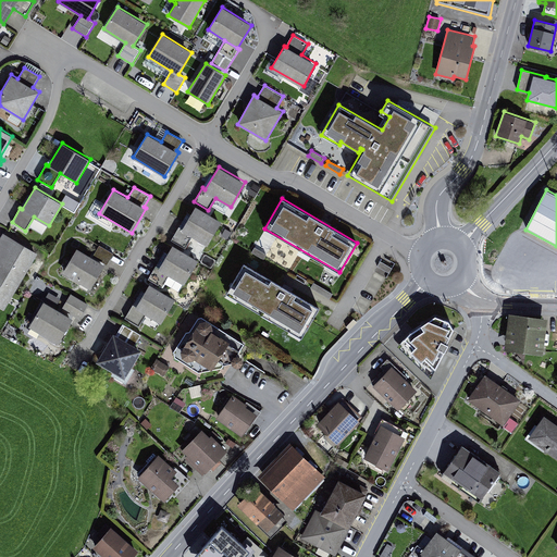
[(182,229),(178,226),(171,239),(185,248),(193,236),(208,246),(222,221),(196,206),(182,229)]
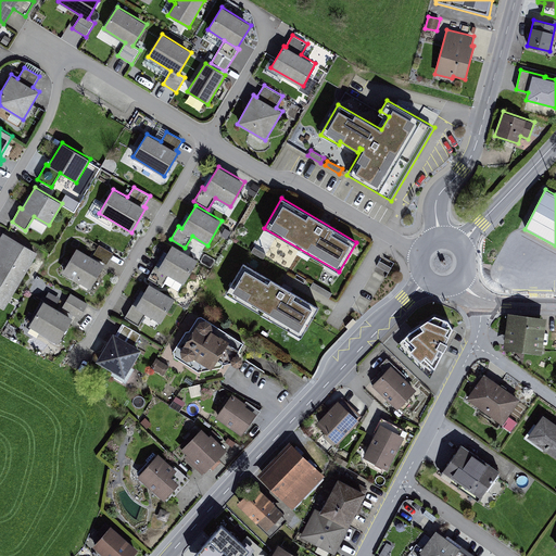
[(37,252),(3,234),(0,238),(0,253),(0,254),(0,306),(4,310),(37,252)]
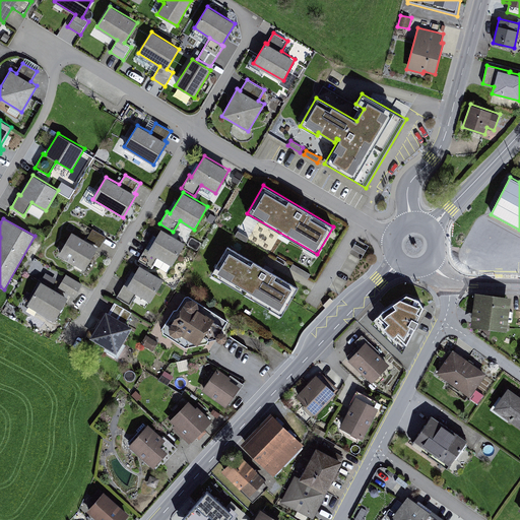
[(92,229),(86,240),(100,247),(106,237),(92,229)]
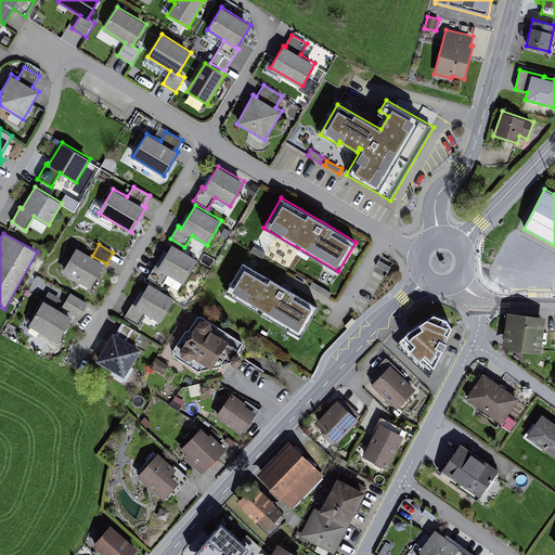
[(197,259),(172,244),(158,266),(155,265),(147,278),(162,286),(169,274),(183,283),(197,259)]
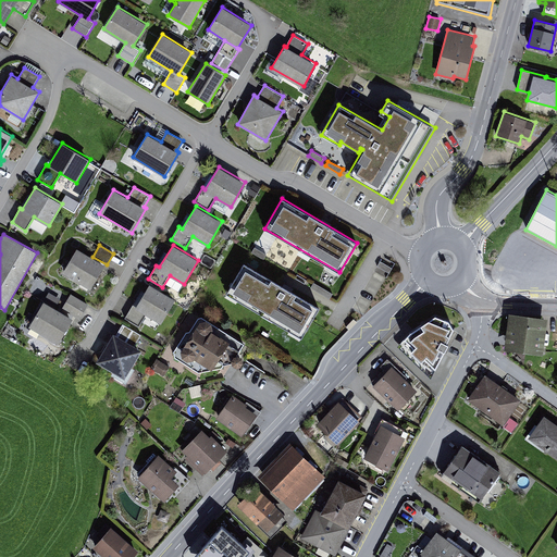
[(267,255),(255,247),(251,252),(263,259),(267,255)]
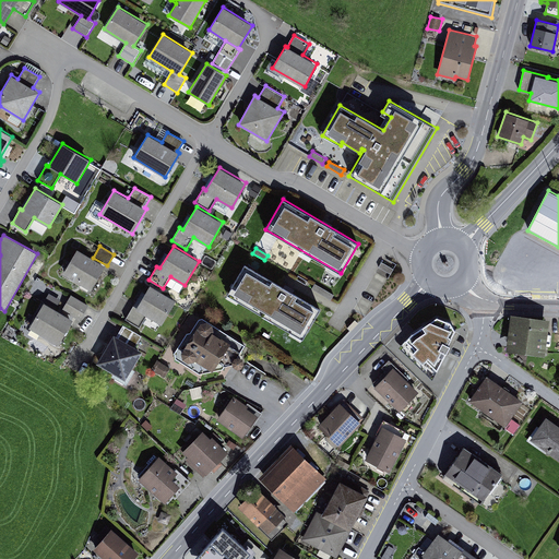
[(105,265),(76,249),(62,274),(91,290),(105,265)]
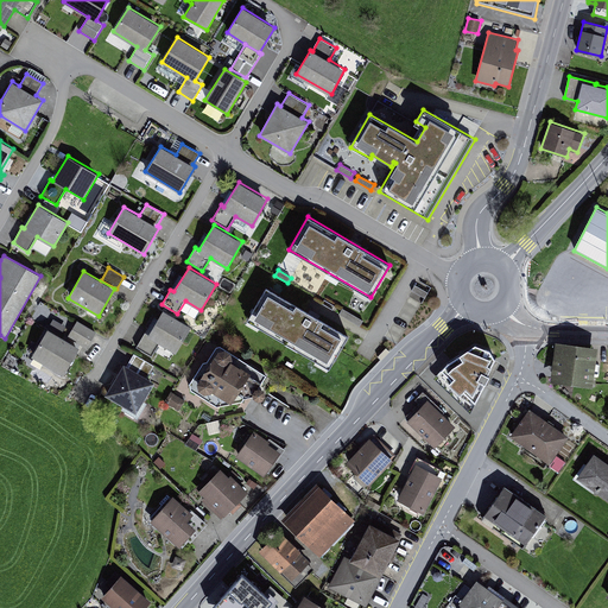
[(349,336),(266,286),(247,320),(329,368),(349,336)]
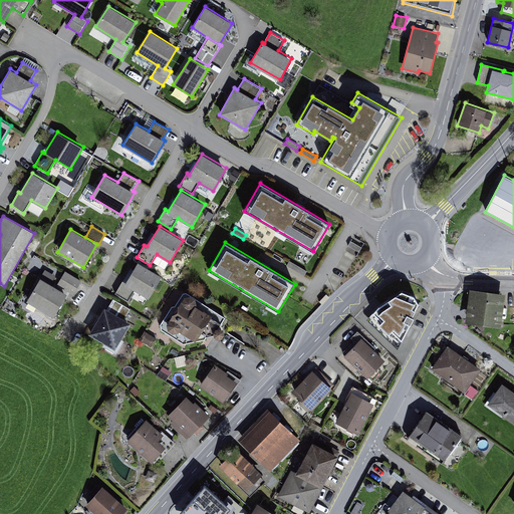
[(307,271),(289,261),(286,266),(304,276),(307,271)]
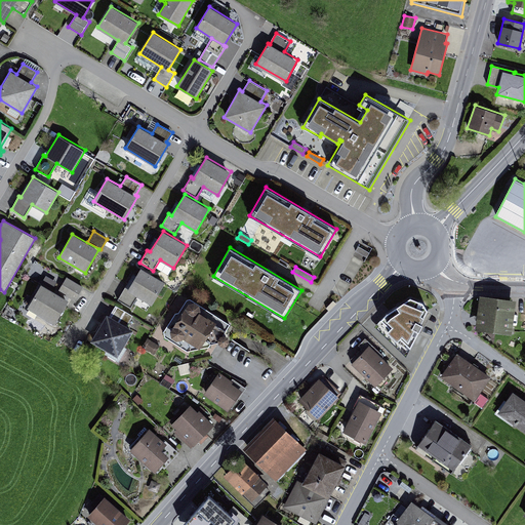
[(165,282),(140,268),(128,289),(125,287),(117,299),(130,308),(137,296),(152,305),(165,282)]
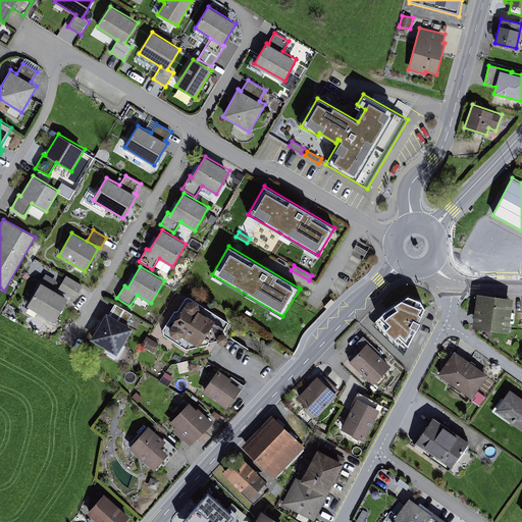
[(83,285),(66,275),(58,290),(74,299),(83,285)]
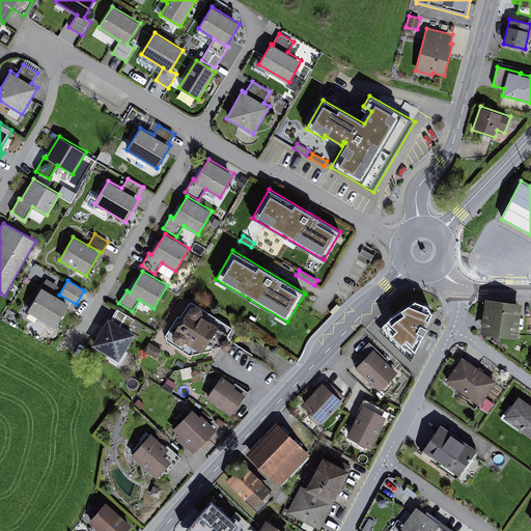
[(70,304),(42,287),(28,311),(56,328),(70,304)]
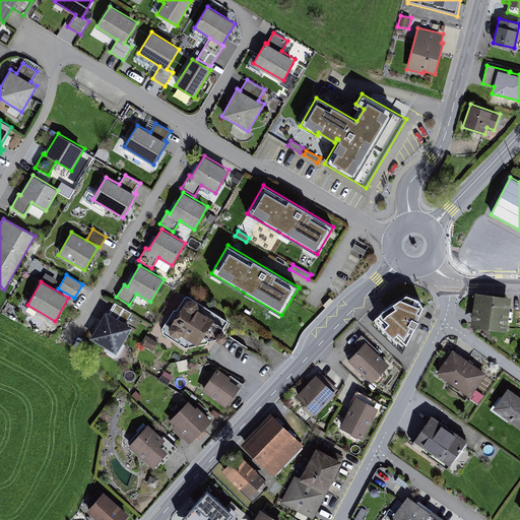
[(512,297),(475,291),(471,326),(507,331),(512,297)]
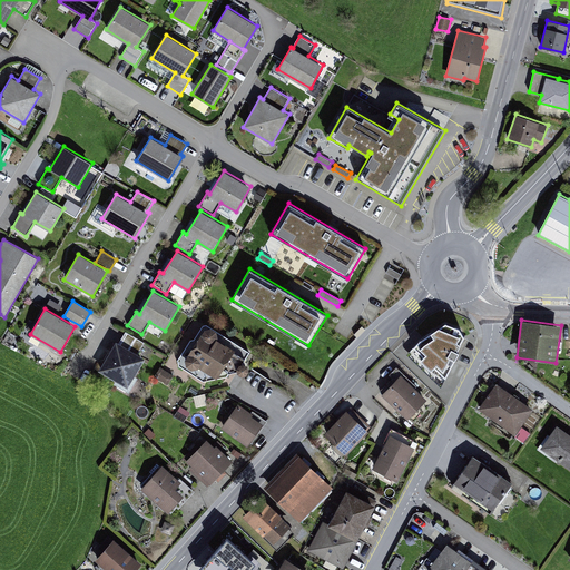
[(420,338),(413,345),(423,354),(420,357),(431,369),(434,365),(445,376),(459,350),(458,349),(464,335),(460,326),(445,321),(420,338)]
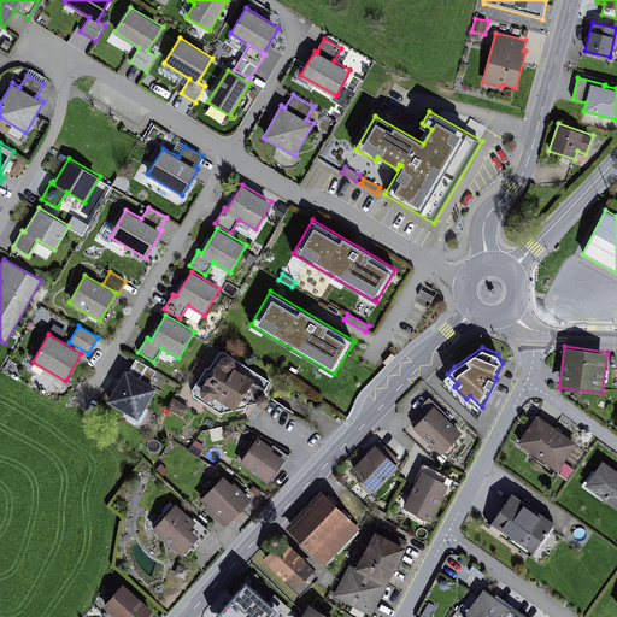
[(270,381),(224,351),(219,352),(210,366),(206,368),(193,389),(193,397),(221,413),(246,409),(250,403),(257,401),(257,403),(262,405),(266,404),(269,400),(269,395),(264,393),(263,393),(270,381)]
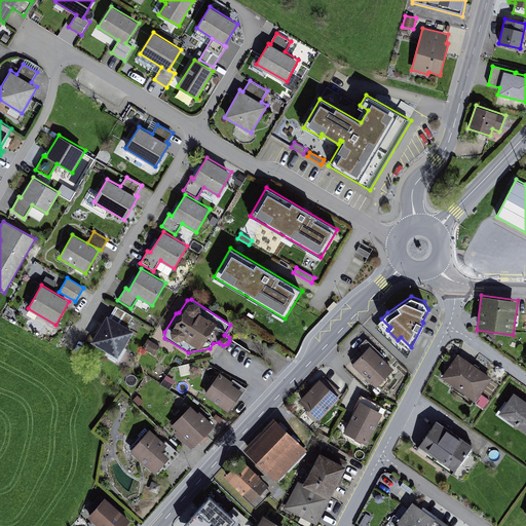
[(110,316),(107,314),(90,342),(118,359),(135,331),(127,327),(134,316),(116,306),(110,316)]
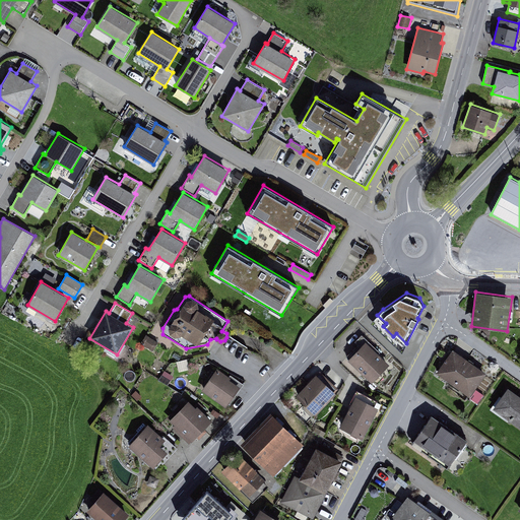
[(348,360),(348,361),(372,383),(390,364),(379,354),(381,352),(362,334),(355,341),(359,344),(346,356),(348,360)]
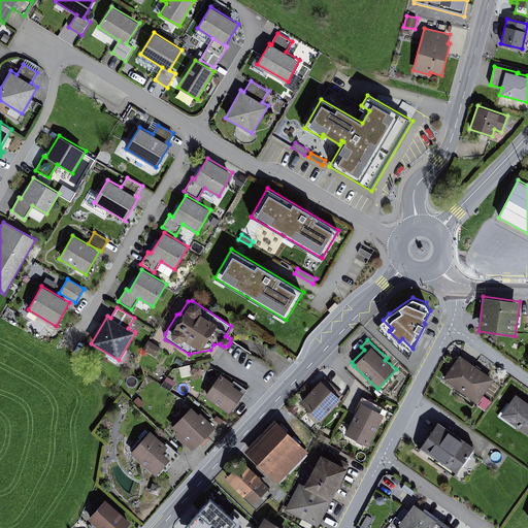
[(494,378),(459,355),(442,378),(477,403),(494,378)]
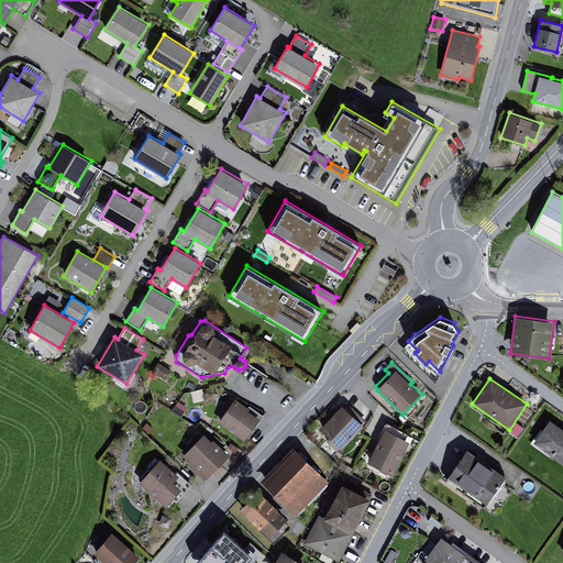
[(235,398),(218,422),(245,441),(247,438),(249,439),(265,417),(250,406),(249,408),(235,398)]
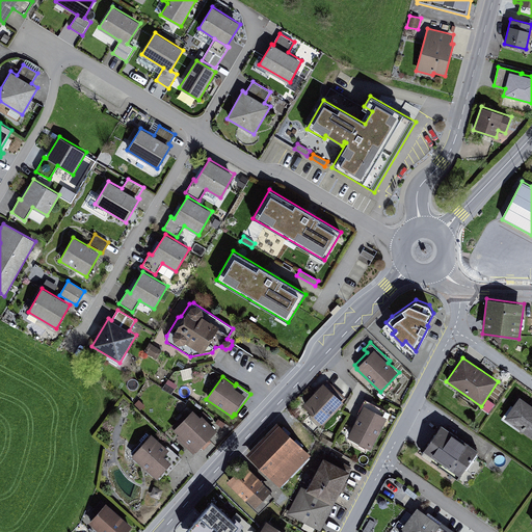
[(327,380),(303,405),(323,424),(344,402),(343,401),(346,398),(327,380)]
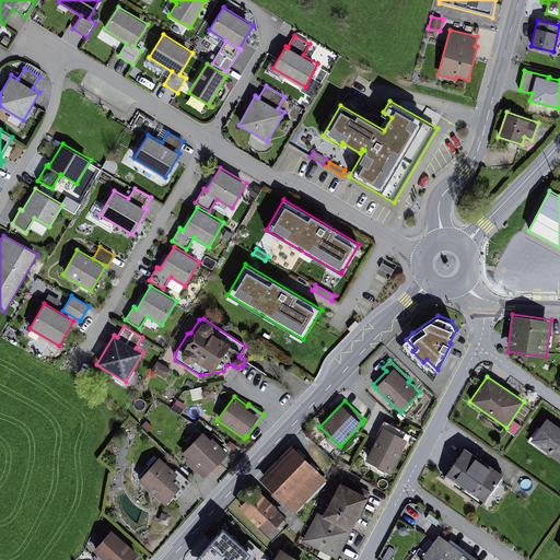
[(559,427),(547,418),(531,440),(559,461),(559,427)]
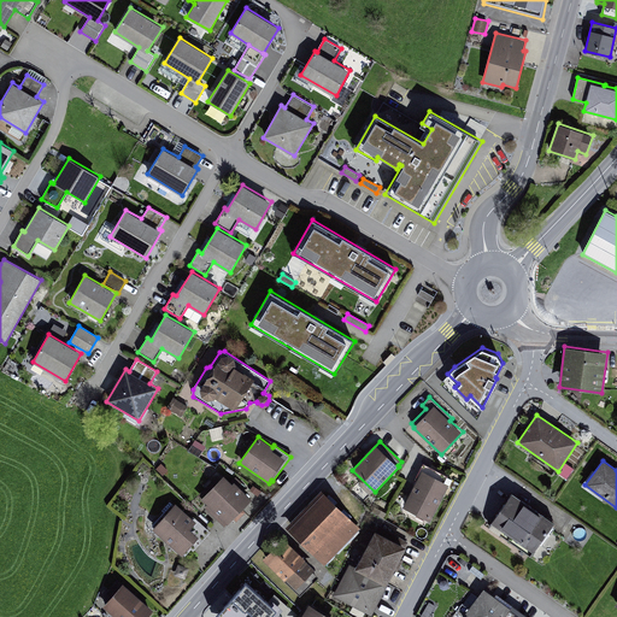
[(415,480),(417,480),(403,507),(430,521),(448,485),(445,482),(447,476),(423,463),(415,480)]
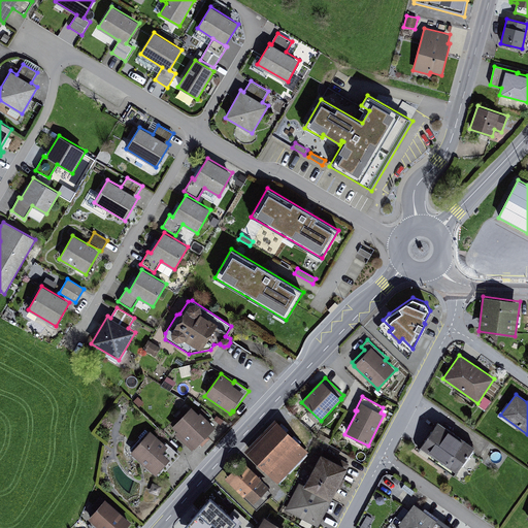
[(191,406),(172,426),(177,431),(174,434),(192,451),(216,427),(200,413),(199,414),(191,406)]
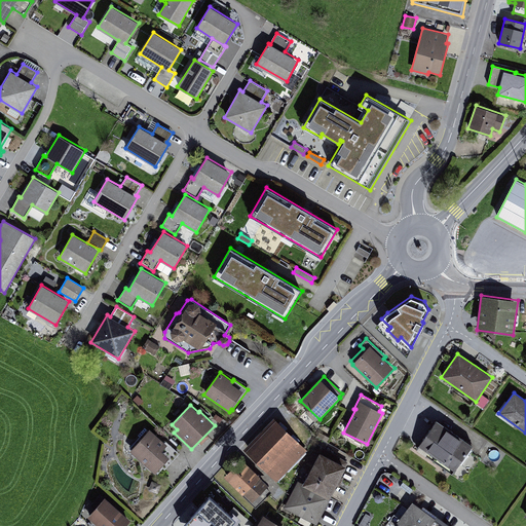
[(274,418),(243,449),(276,482),(307,451),(274,418)]
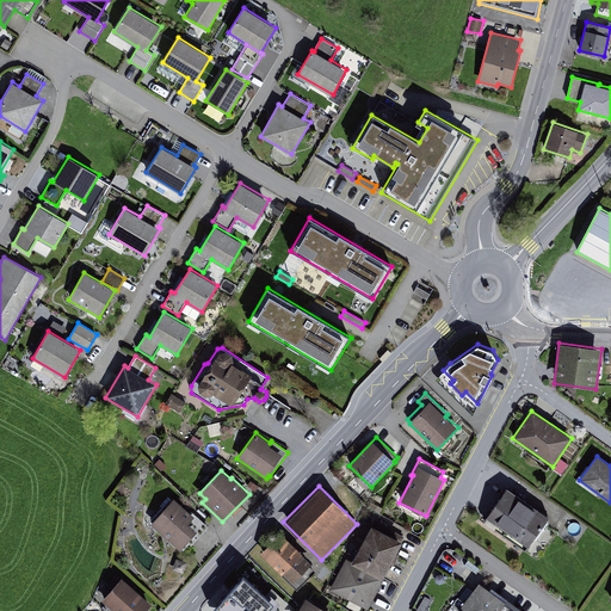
[(549,517),(507,488),(483,522),(525,551),(549,517)]
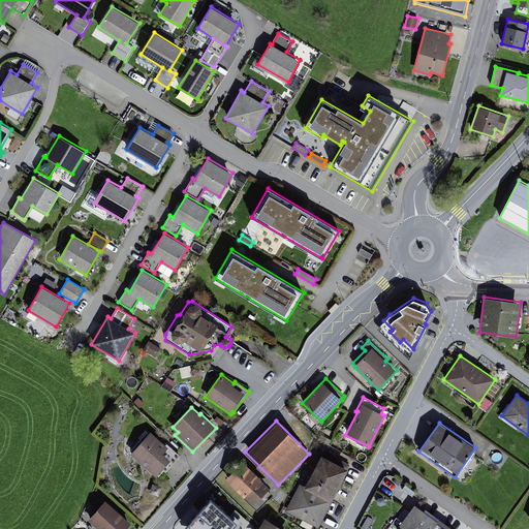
[(151,431),(130,454),(156,476),(157,475),(159,477),(163,471),(165,473),(181,456),(165,443),(165,444),(151,431)]
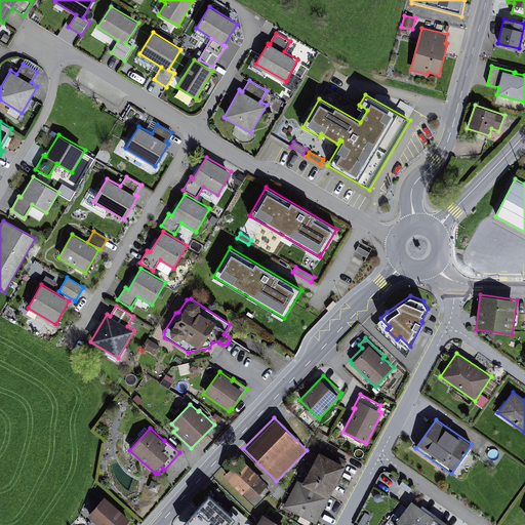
[(320,451),(319,450),(317,454),(312,451),(306,463),(311,467),(301,484),(329,498),(349,460),(322,447),(320,451)]
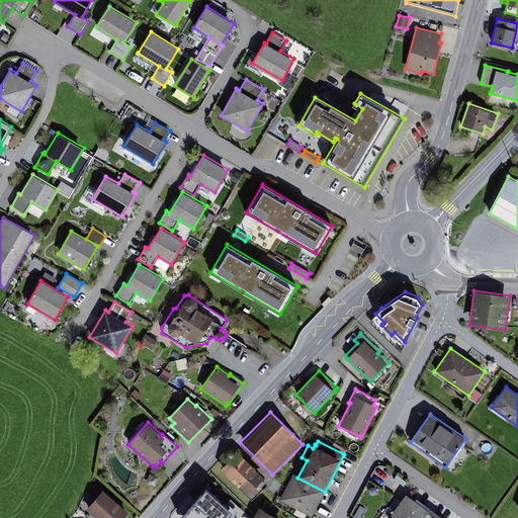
[(238,450),(220,468),(252,501),(268,485),(263,480),(265,478),(256,469),(257,468),(238,450)]
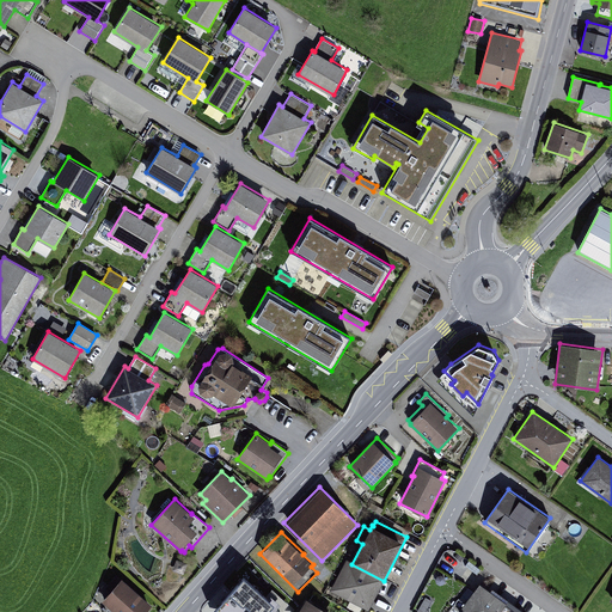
[(352,564),(346,561),(330,591),(368,611),(384,581),(352,564)]
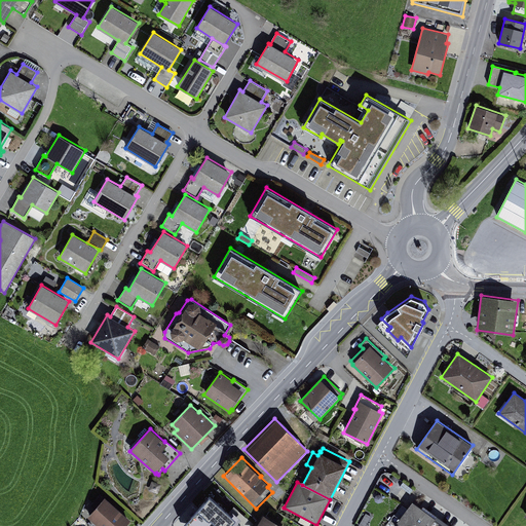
[(125,525),(132,520),(105,497),(104,498),(100,495),(91,504),(96,508),(87,517),(98,525),(125,525)]
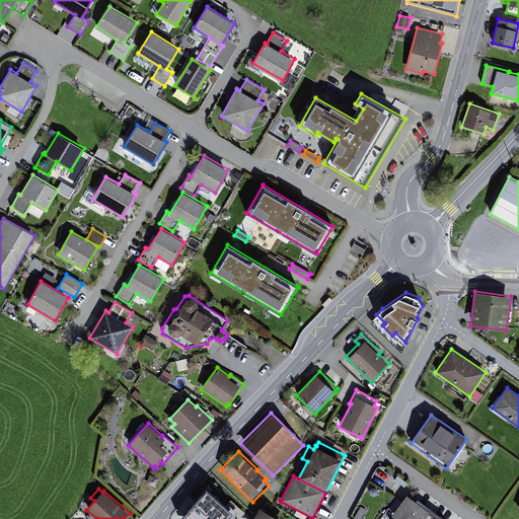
[(208,489),(179,518),(242,518),(247,514),(231,498),(225,505),(208,489)]
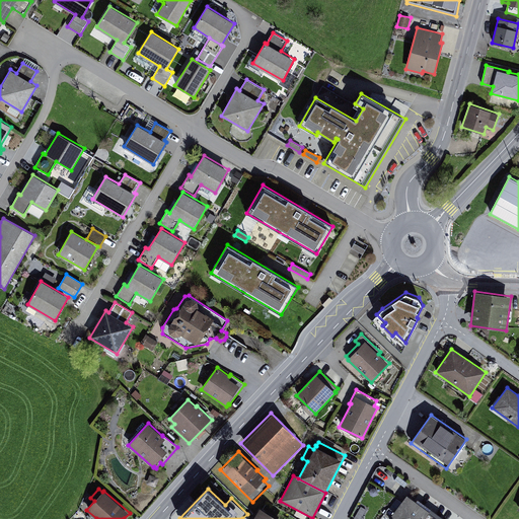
[(438,518),(406,496),(395,512),(388,508),(380,518),(438,518)]
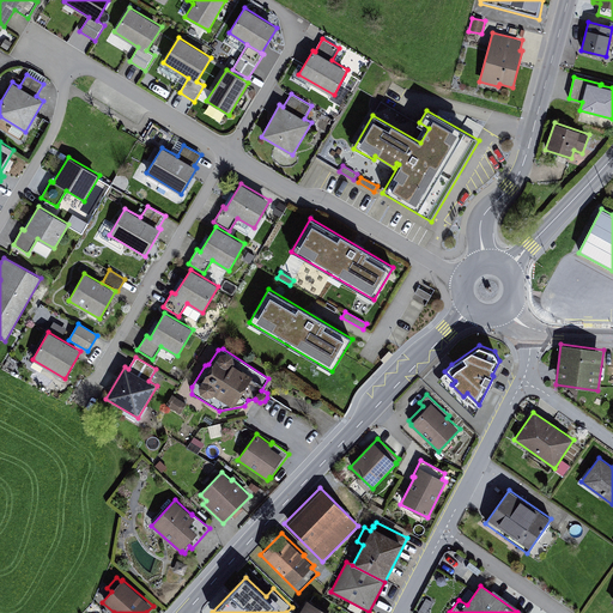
[(328,612),(307,600),(298,612),(328,612)]
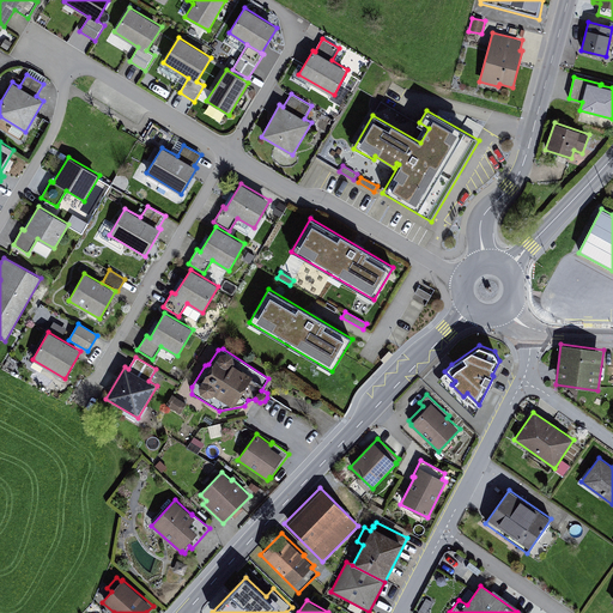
All buildings are outlined.
